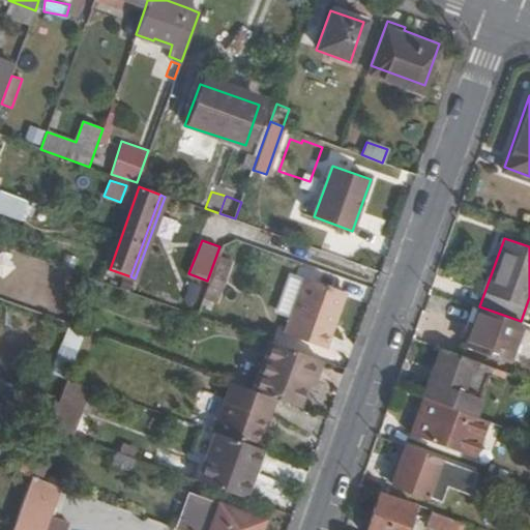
[(226,268),(214,265),(206,291),(216,295),(226,268)]
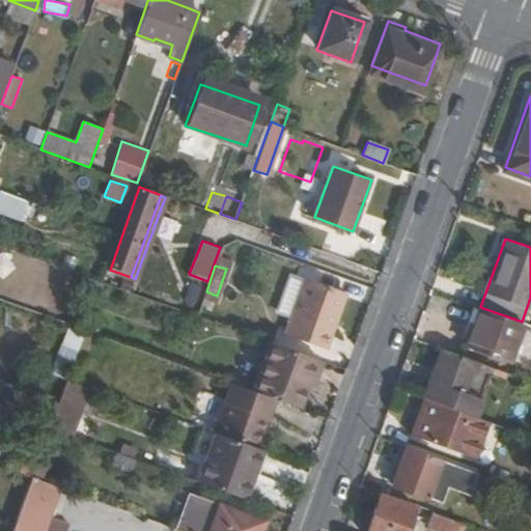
[(134,283),(135,279),(131,277),(110,270),(108,274),(134,283)]
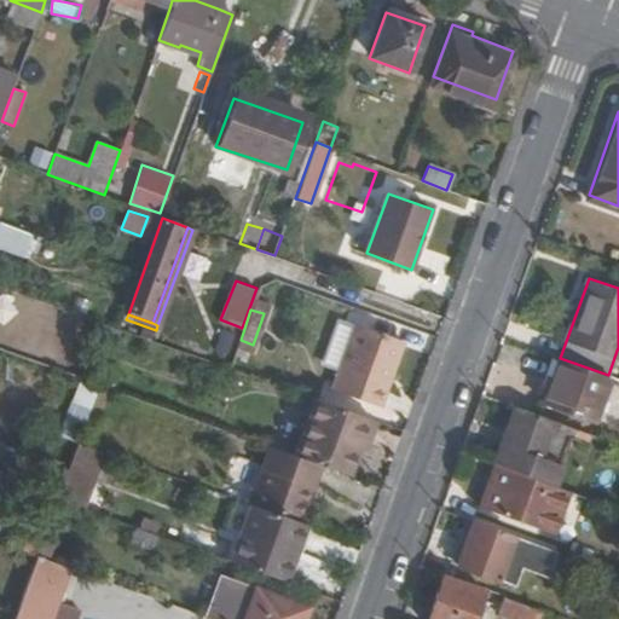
[(333,389),(375,404),(386,374),(391,376),(403,343),(354,327),(333,389)]
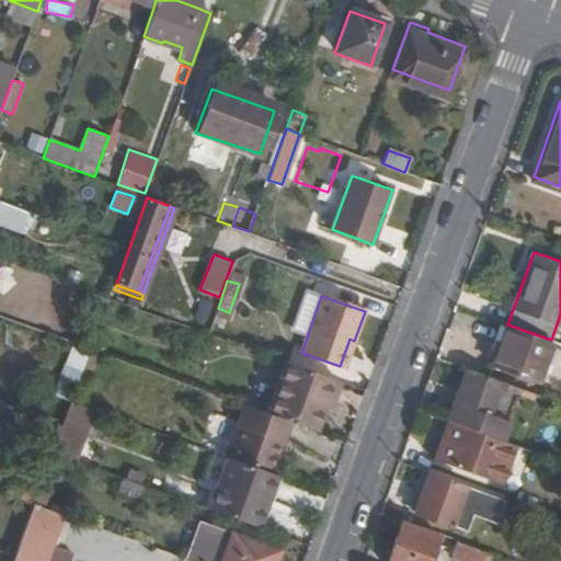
[(537,380),(551,340),(507,324),(503,322),(495,340),(501,342),(493,364),(537,380)]
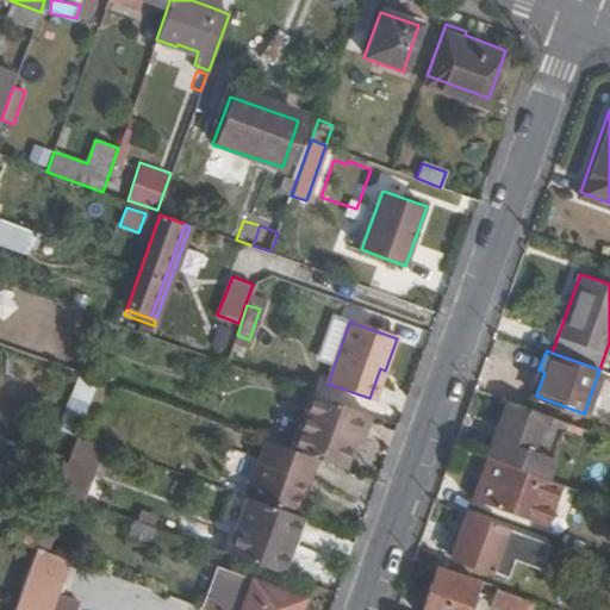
[(380,368),(369,398),(374,400),(385,371),(380,368)]
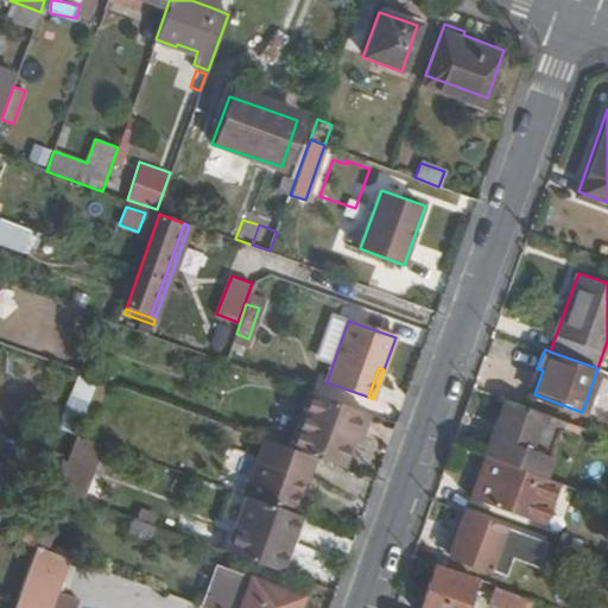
[(75,431),(95,380),(78,373),(57,424),(75,431)]
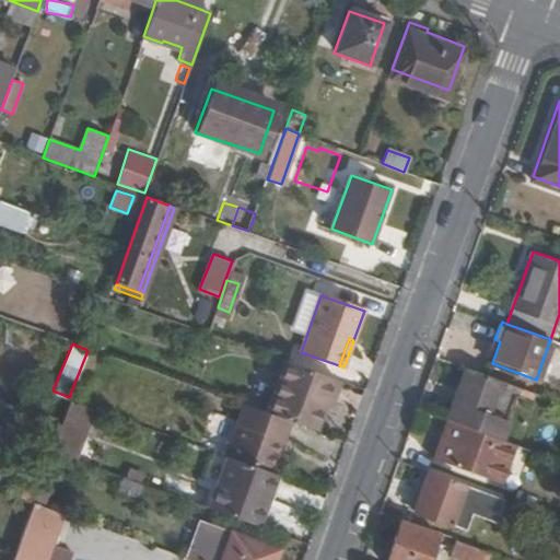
[(290,421),(311,429),(323,397),(328,378),(283,363),(266,412),(290,421)]
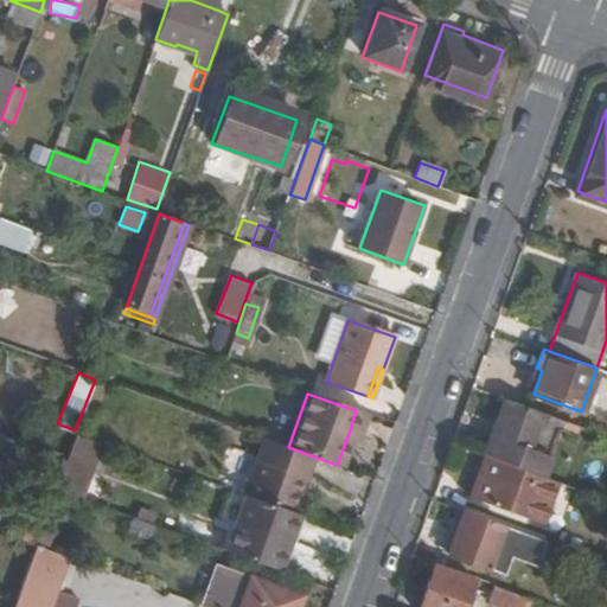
[(530,447),(543,413),(505,400),(492,433),(490,432),(483,454),(485,454),(542,475),(550,453),(530,447)]
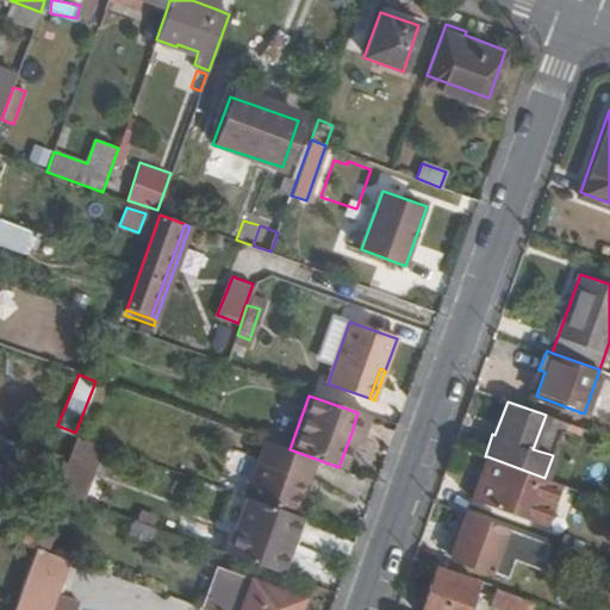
[(356,434),(363,415),(358,412),(352,433),(356,434)]
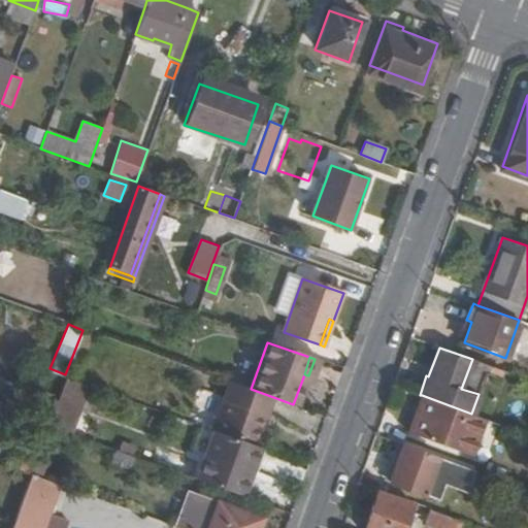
[(39,389),(59,397),(62,388),(66,380),(66,378),(46,371),(39,389)]
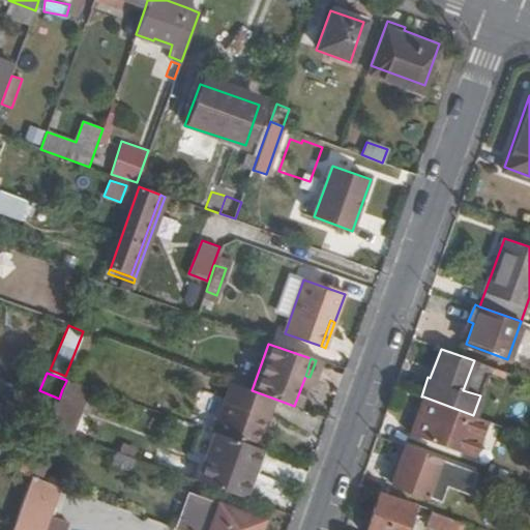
[(268,415),(274,399),(252,390),(231,383),(213,433),(215,434),(259,448),(270,416),(268,415)]
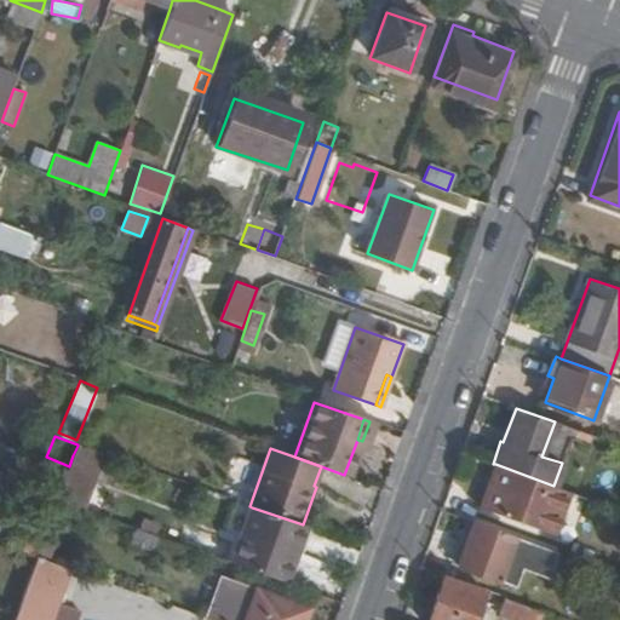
[(69,466),(58,499),(80,509),(97,464),(73,455),(69,466)]
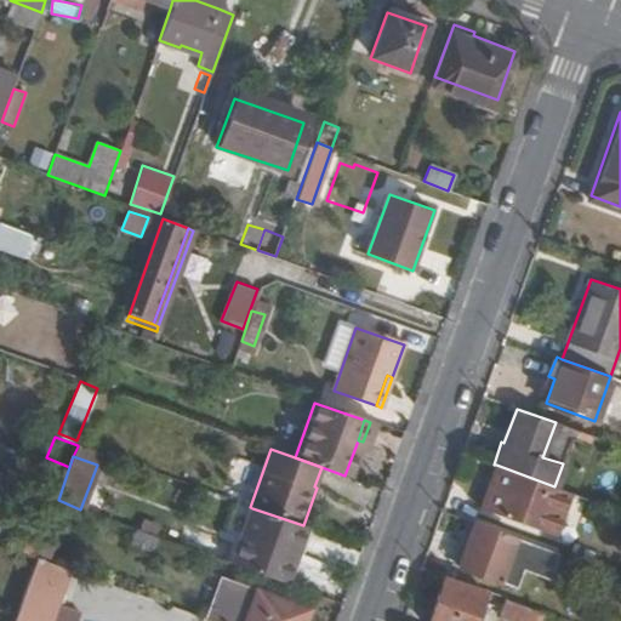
[(569,491),(554,486),(496,465),(482,510),(554,535),(569,491)]
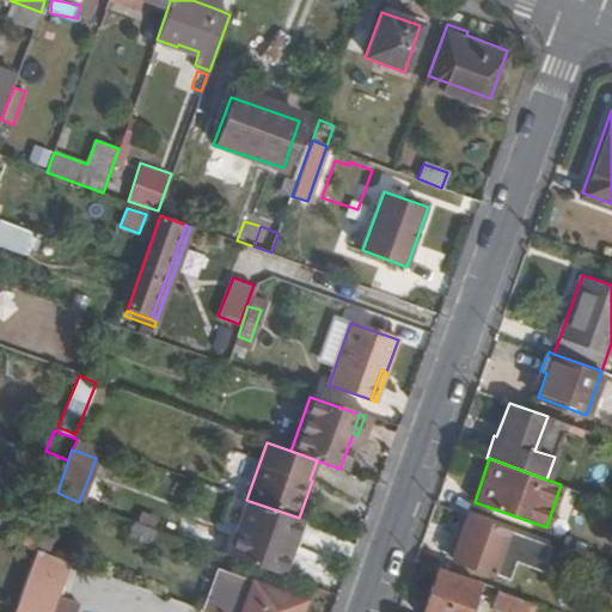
[(36,550),(61,560),(73,526),(98,536),(105,512),(79,502),(57,493),(49,515),(36,550)]
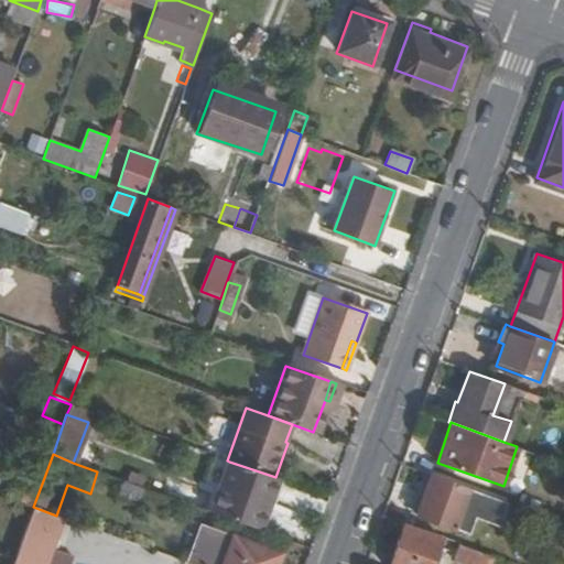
[(261,530),(279,479),(275,477),(229,462),(212,512),(261,530)]
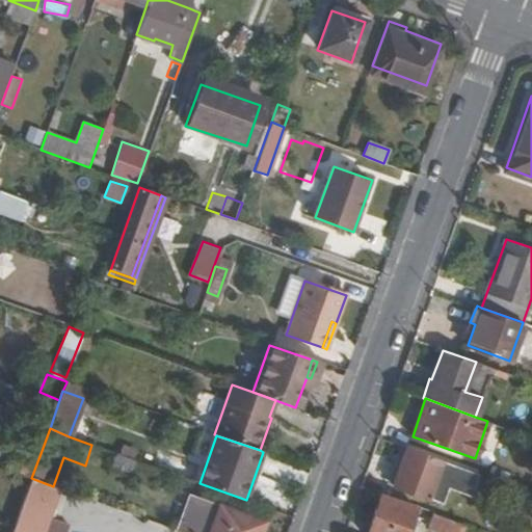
[(387,483),(395,486),(407,449),(400,446),(387,483)]
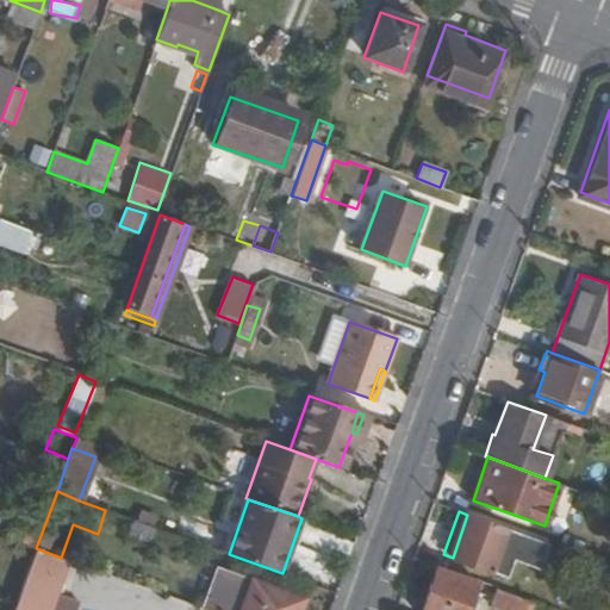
[(541,570),(549,543),(467,515),(453,558),(509,579),(515,561),(541,570)]
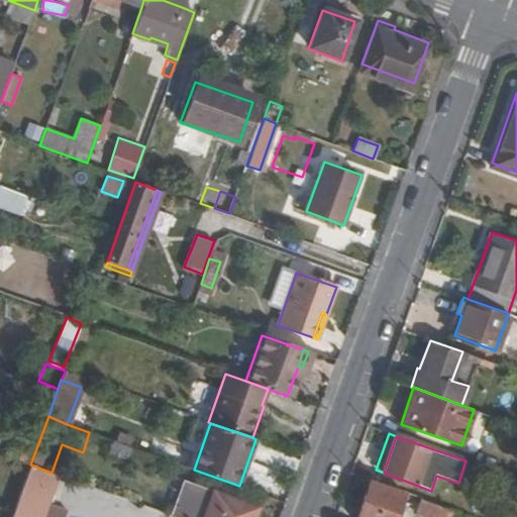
[(164,476),(169,460),(108,438),(103,454),(164,476)]
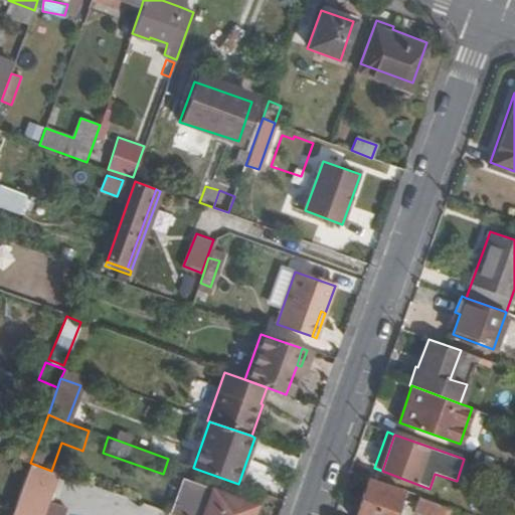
[(39,514),(54,472),(51,471),(30,463),(14,509),(11,514),(39,514)]
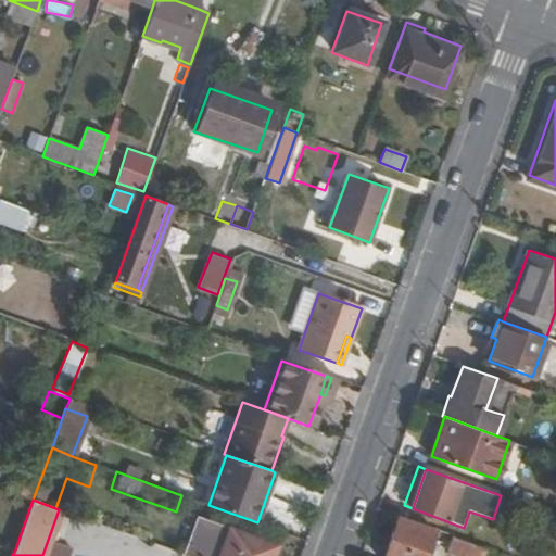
[(186,555),(188,555),(272,555),(276,544),(199,517),(186,555)]
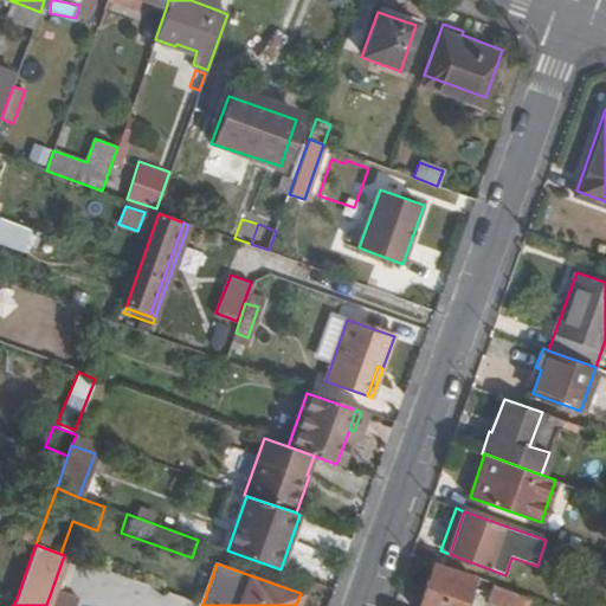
[(463,605),(472,581),(432,566),(417,605),(463,605)]
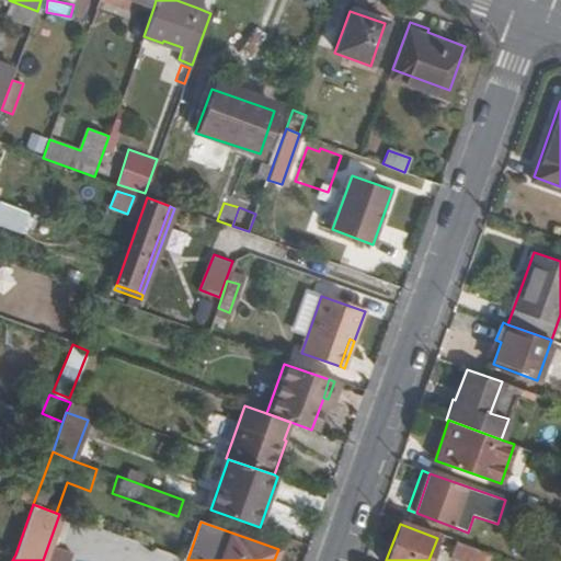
[(458,560),(487,560),(489,556),(457,545),(451,559),(458,560)]
